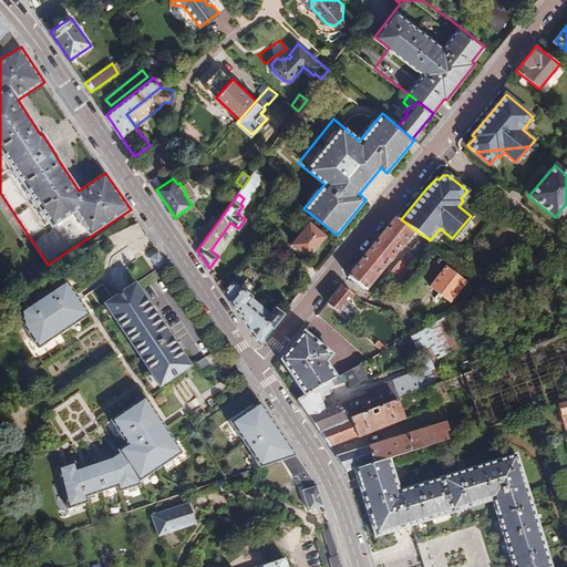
[(401,219),(397,216),(349,276),(367,290),(413,233),(415,235),(418,232),(401,219)]
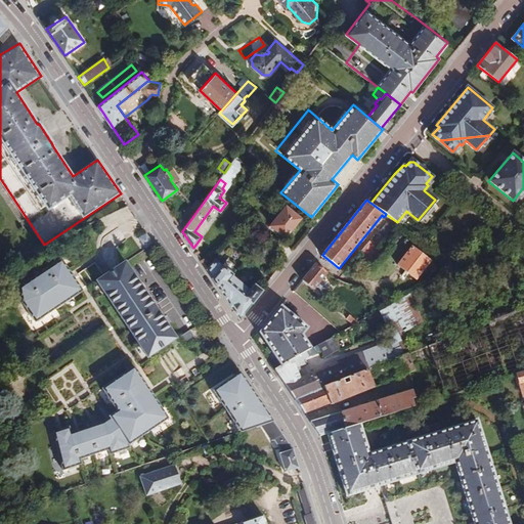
[(177,224),(182,231),(202,205),(195,201),(189,209),(188,209),(177,224)]
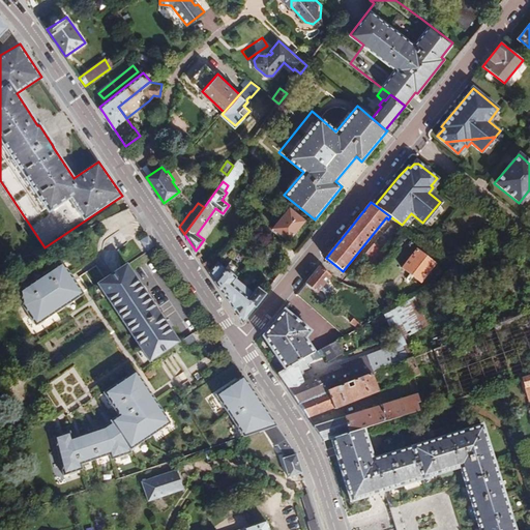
[(290,208),(274,227),(289,239),(304,219),(290,208)]
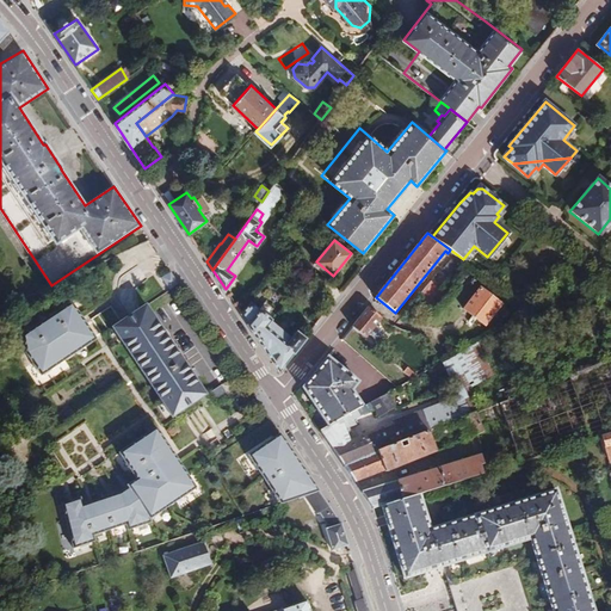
[(443,271),(451,277),(454,279),(463,269),(460,265),(452,259),(443,271)]
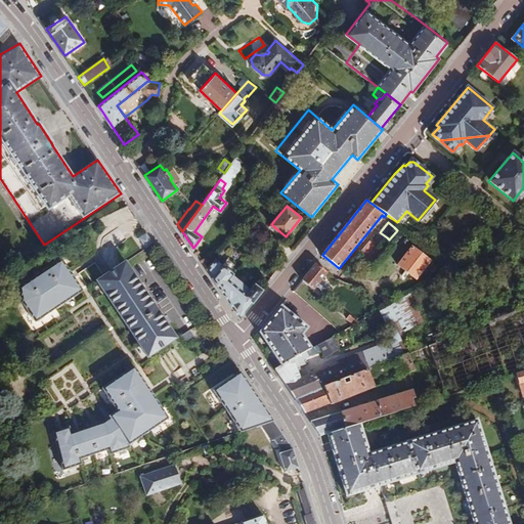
[(370,241),(359,253),(373,264),(384,251),(370,241)]
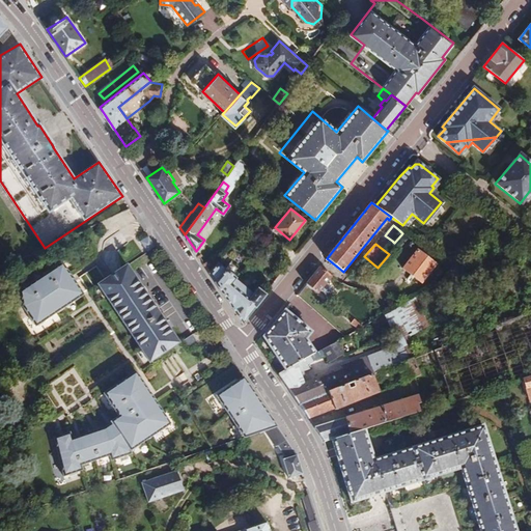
[(418,250),(403,268),(422,282),(436,263),(418,250)]
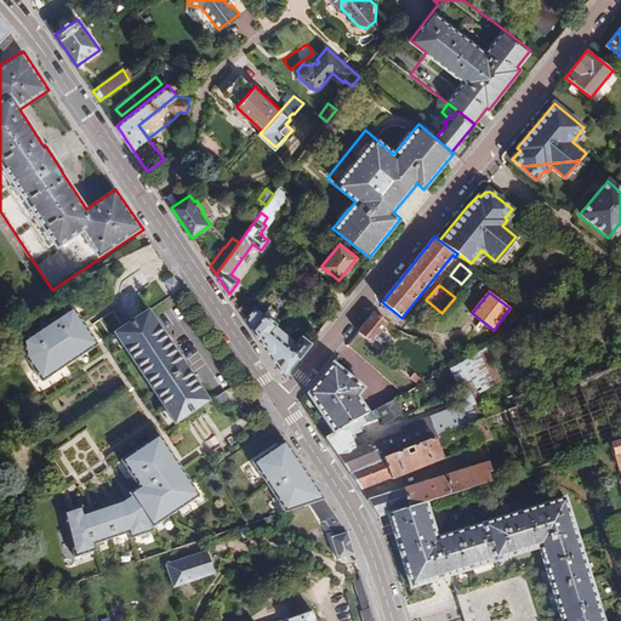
[(256,306),(245,318),(285,376),(313,341),(302,334),(297,340),(275,323),(277,322),(266,313),(265,313),(256,306)]
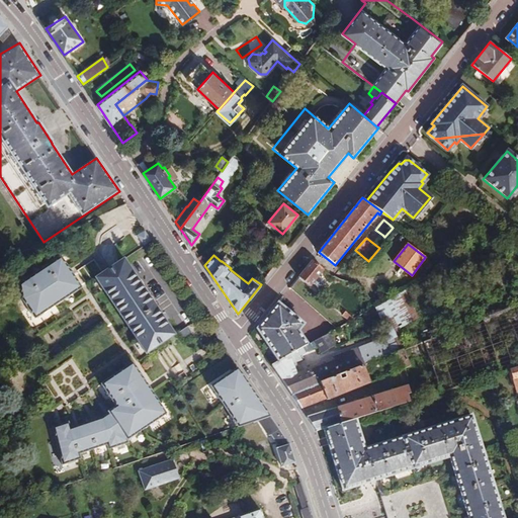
[(60,258),(22,282),(24,297),(36,316),(82,286),(60,258)]
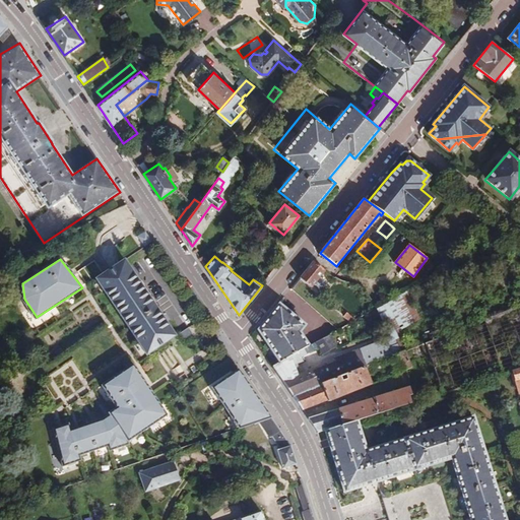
[(136,281),(138,280),(124,260),(95,279),(146,354),(175,335),(165,320),(161,322),(158,318),(161,316),(142,287),(140,288),(136,281)]
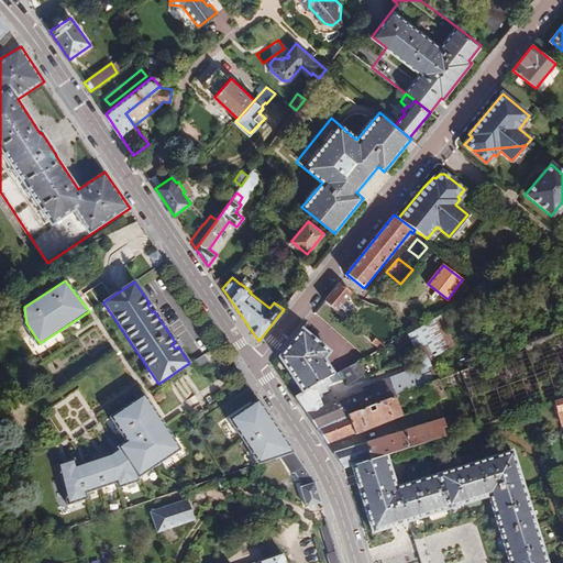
[(340,283),(324,300),(337,311),(352,293),(340,283)]
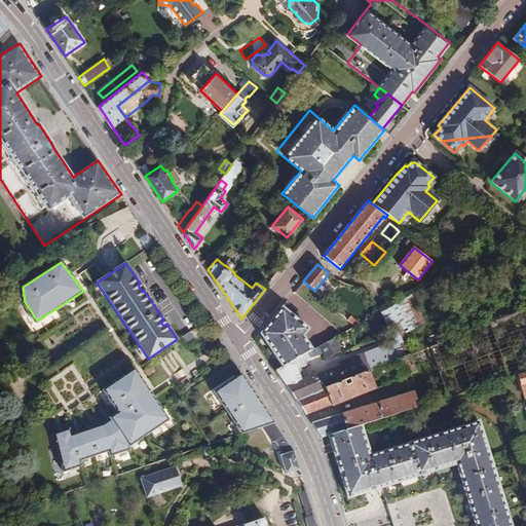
[(303,280),(294,293),(339,331),(352,324),(348,320),(314,291),(303,280)]
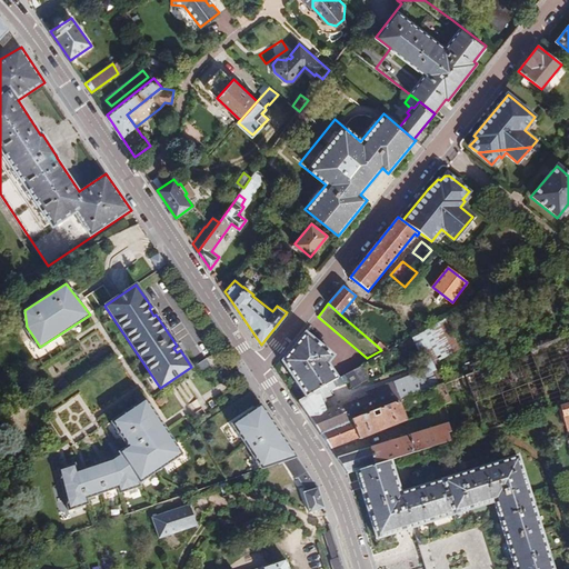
[(445,318),(412,337),(428,369),(432,367),(440,385),(443,383),(448,381),(438,361),(459,349),(445,318)]
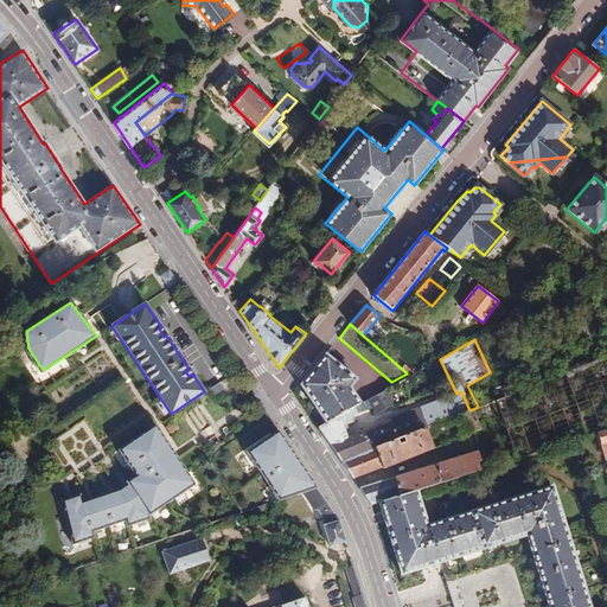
[(301,385),(327,422),(346,411),(359,403),(351,388),(357,379),(326,355),(301,385)]
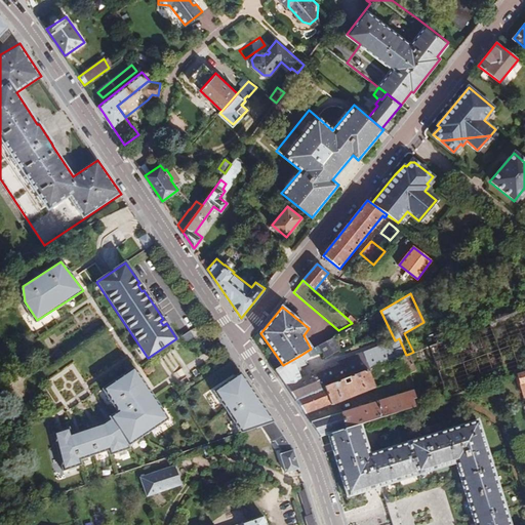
[(348,319),(352,323),(354,325),(360,322),(351,315),(348,319)]
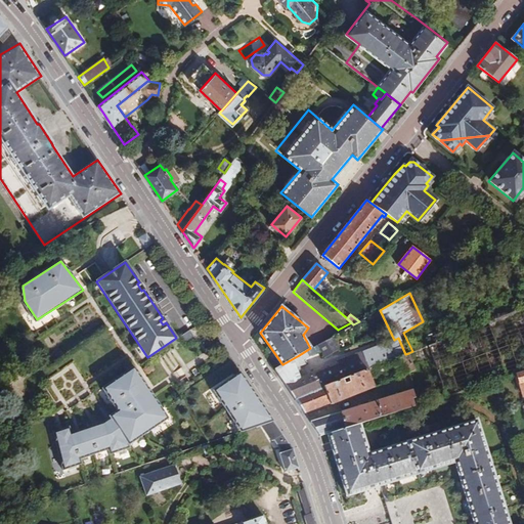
[(183,343),(193,338),(188,330),(179,335),(183,343)]
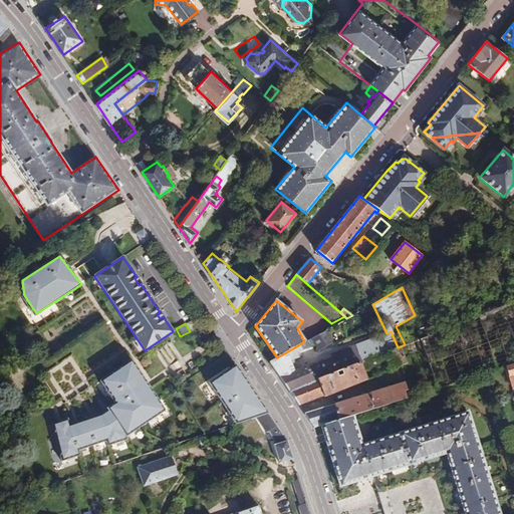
[(277,357),(270,361),(289,391),(335,371),(341,369),(367,359),(386,352),(398,347),(391,331),(387,333),(357,344),(330,355),(330,356),(294,370),(292,364),(295,362),(293,359),(300,356),(298,352),(315,343),(319,350),(333,343),(326,329),(304,341),(293,348),(277,357)]
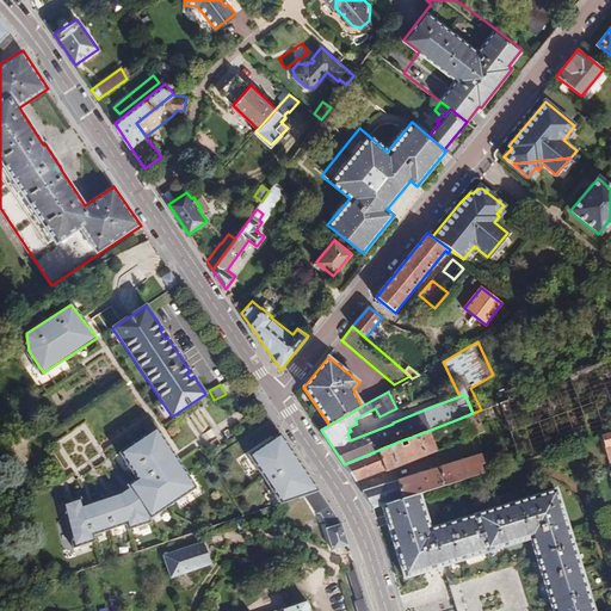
[(68,469),(87,456),(81,446),(91,440),(82,426),(53,445),(68,469)]
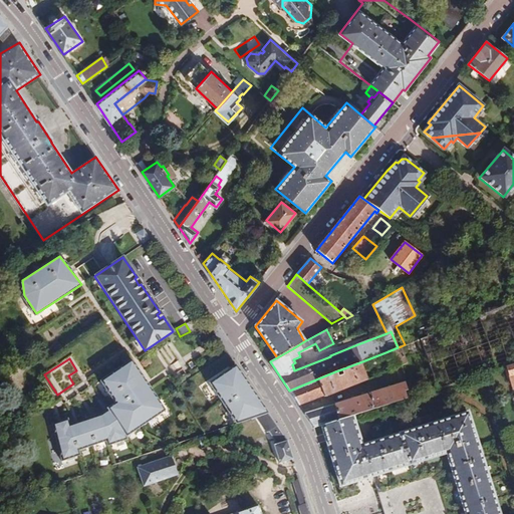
[(335,371),(289,391),(299,405),(323,396),(324,397),(366,379),(362,370),(370,367),(367,359),(341,369),(343,374),(337,377),(335,371)]
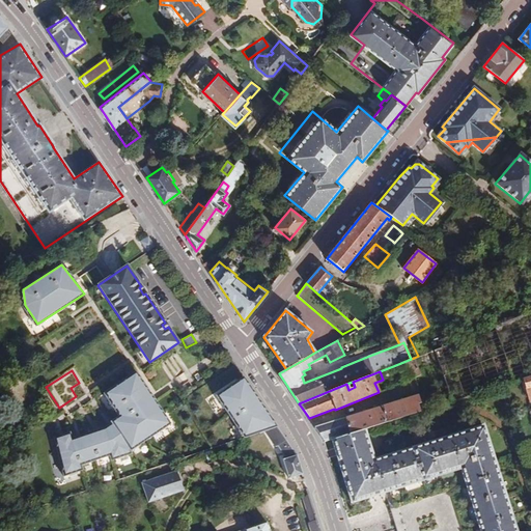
[(134,373),(105,392),(119,415),(111,420),(113,423),(130,449),(168,423),(134,373)]
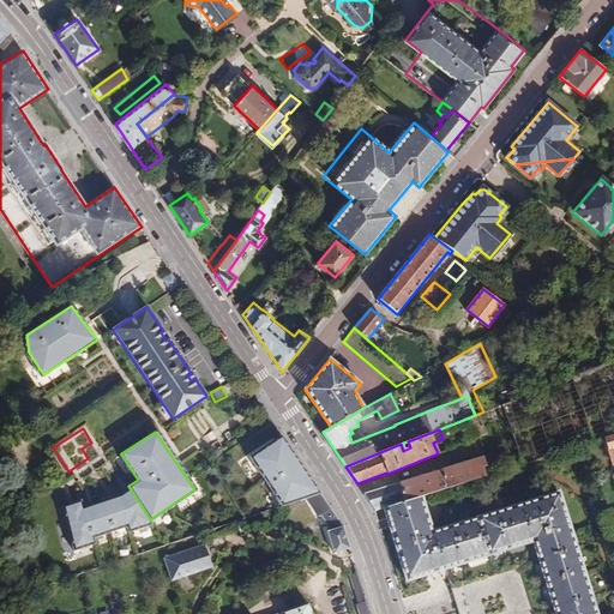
[(282,435),(251,457),(282,505),(320,492),(282,435)]
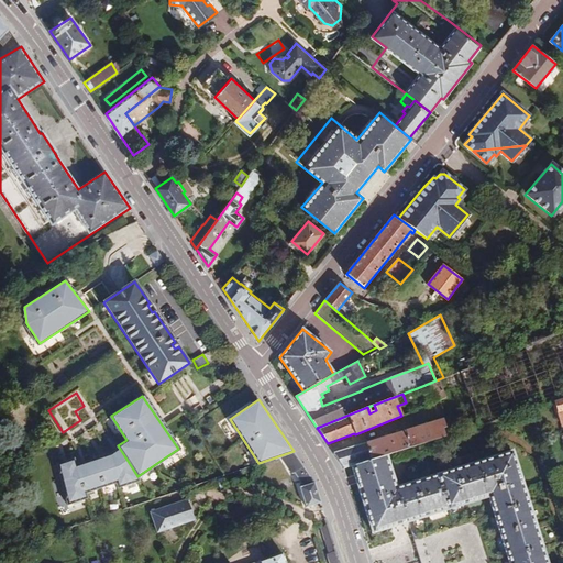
[(344,466),(353,464),(388,453),(451,433),(448,422),(444,423),(443,418),(334,453),(344,466)]
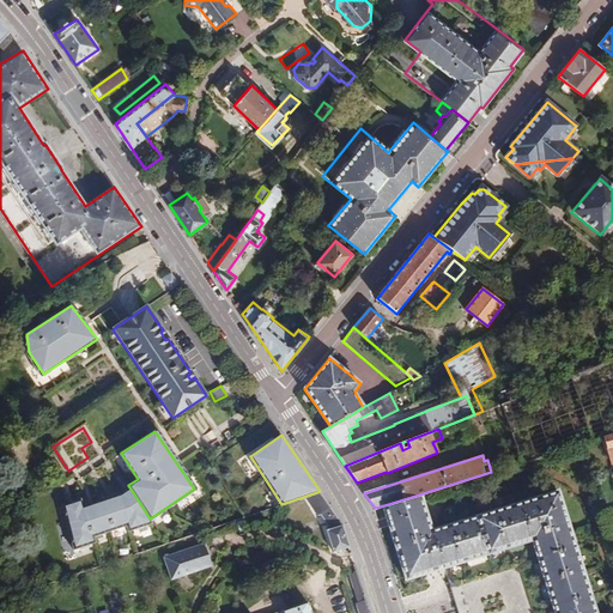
[(79,501),(64,504),(73,548),(95,541),(92,536),(126,523),(128,529),(151,523),(131,489),(120,495),(80,508),(79,501)]
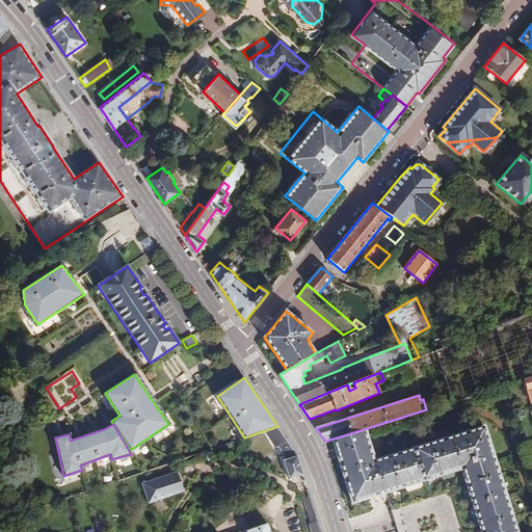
[(367,428),(334,439),(352,502),(391,490),(396,508),(392,509),(398,531),(519,531),(485,425),(376,458),(367,428)]
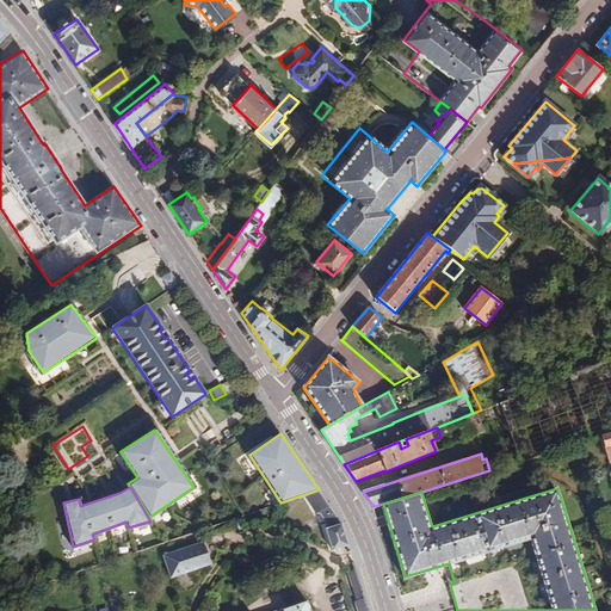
[(341,524),(319,489),(306,495),(315,511),(320,512),(329,528),(325,529),(332,550),(349,545),(341,524)]
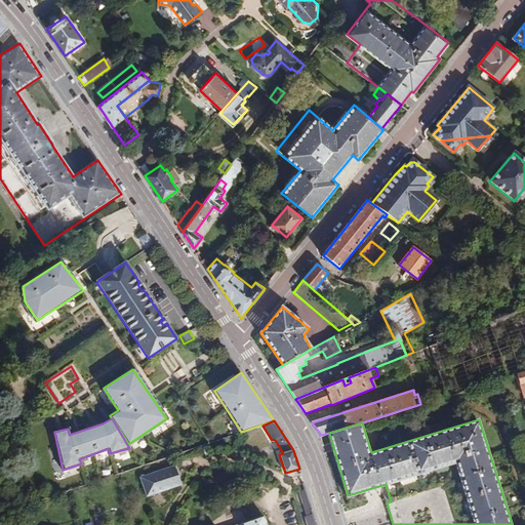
[(174,466),(140,477),(147,495),(149,495),(153,506),(169,499),(166,489),(180,484),(174,466)]
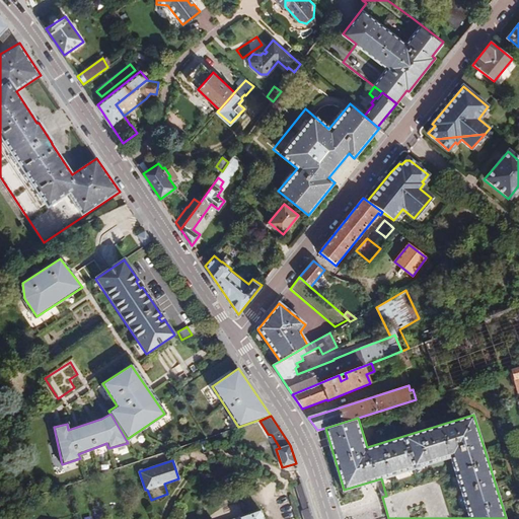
[(263,518),(260,510),(231,518),(263,518)]
